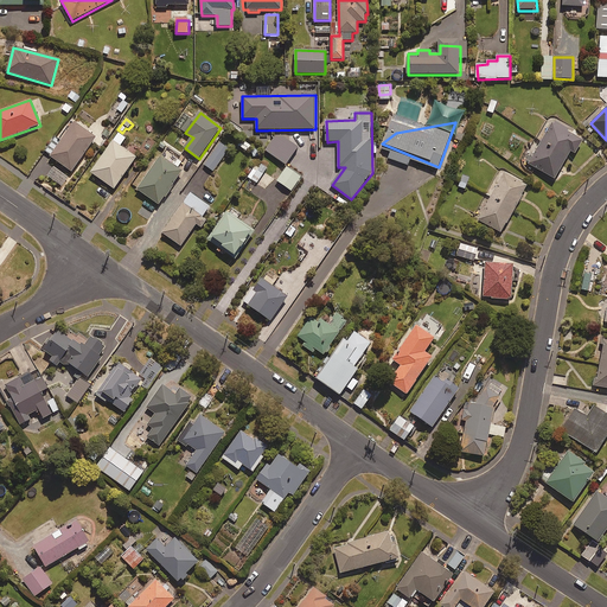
[(96,139),(75,123),(50,157),(72,172),(96,139)]
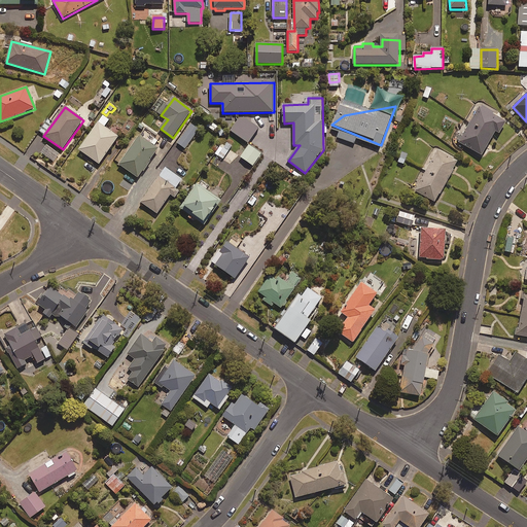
[(506,123),(481,107),(459,143),(482,156),(496,133),(499,134),(506,123)]
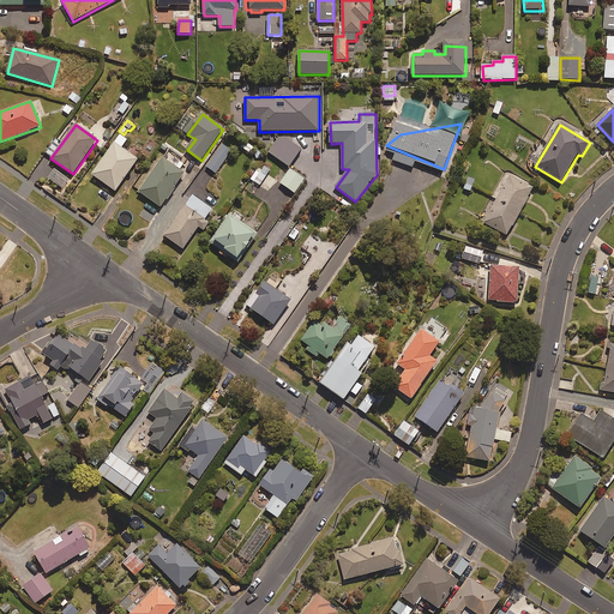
[(127,140),(120,136),(92,176),(116,192),(138,160),(122,149),(127,140)]
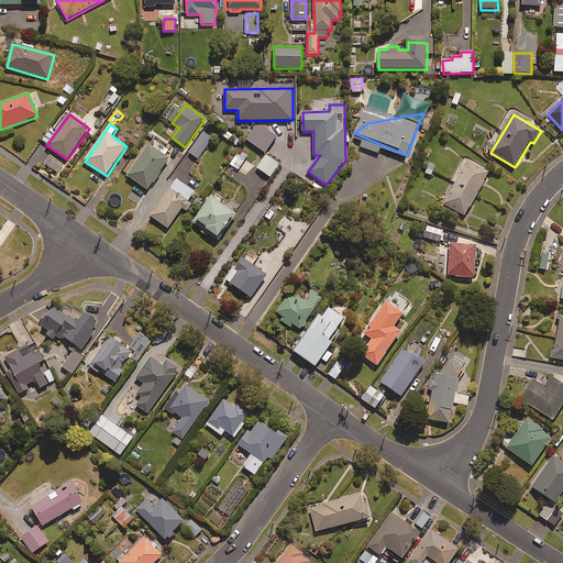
[(277,138),(257,124),(246,140),(266,153),(277,138)]
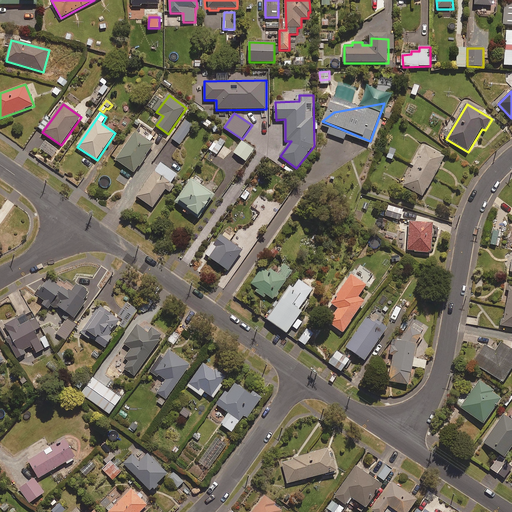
[(204,117),(200,123),(209,129),(213,123),(204,117)]
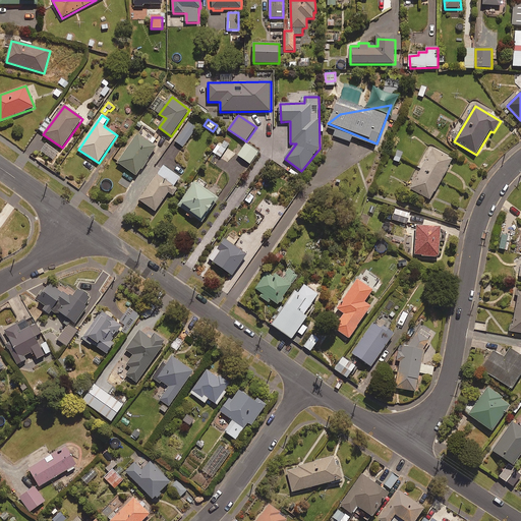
[(198,128),(190,122),(175,141),(183,148),(198,128)]
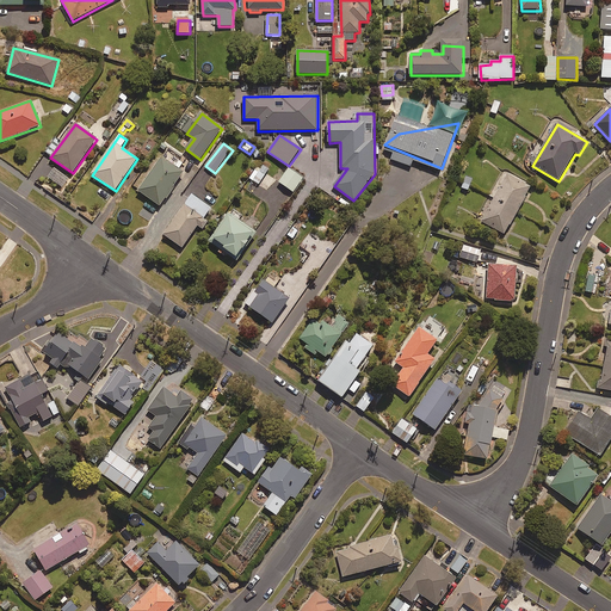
[(184,174),(161,159),(139,192),(161,207),(184,174)]
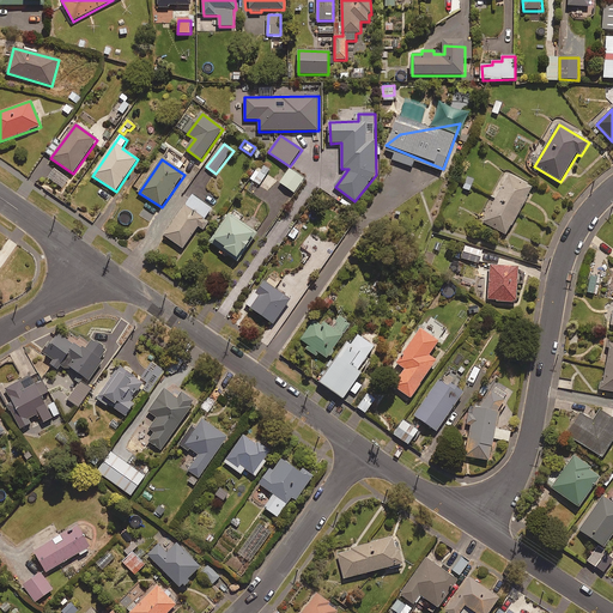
[(271,170),(261,164),(250,178),(260,186),(271,170)]
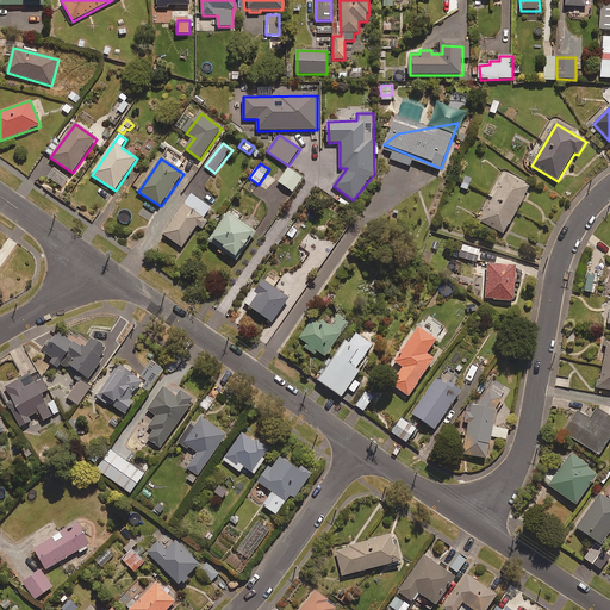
[(303,179),(288,168),(279,182),(293,193),(303,179)]
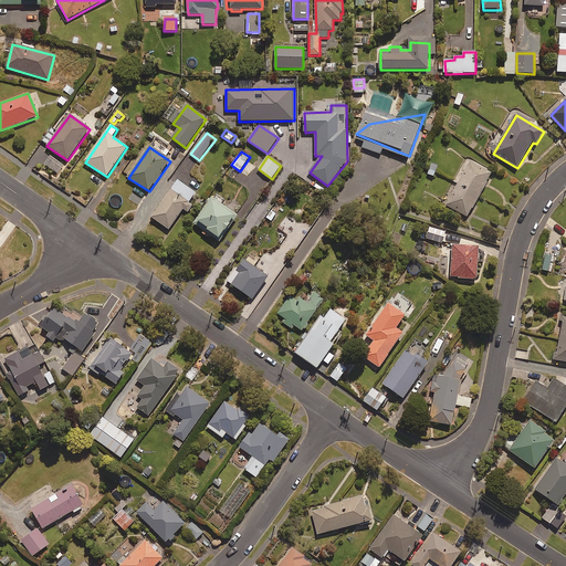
[(493,175),(471,161),(456,189),(451,187),(442,203),(468,218),(493,175)]
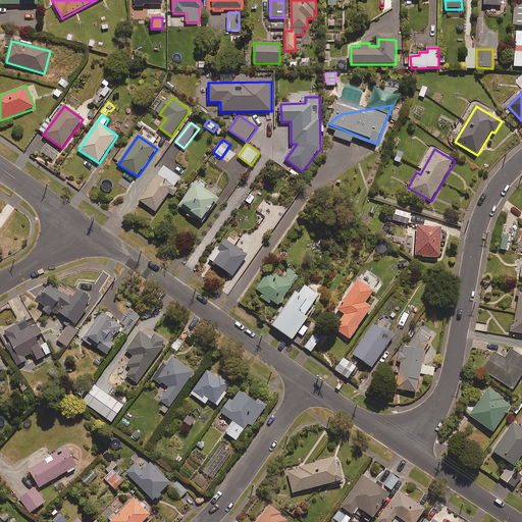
[(404,154),(396,151),(393,160),(401,163),(404,154)]
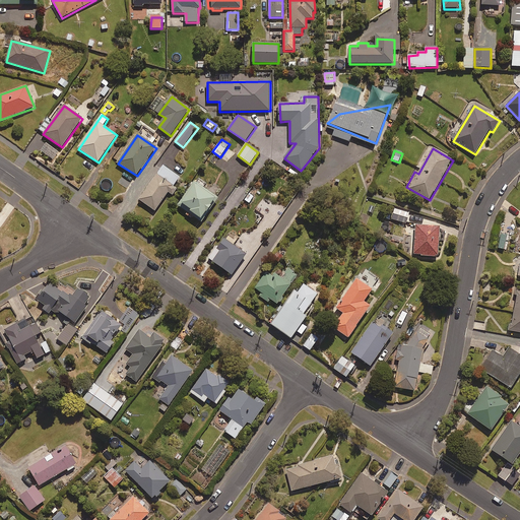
[(180,178),(164,167),(139,200),(155,211),(169,193),(173,196),(178,189),(174,187),(180,178)]
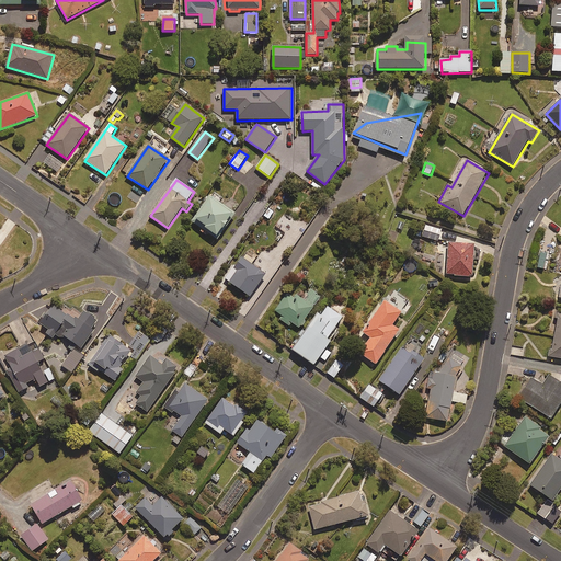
[(192,222),(202,229),(201,231),(207,237),(208,235),(207,233),(208,231),(218,238),(235,215),(210,197),(192,222)]
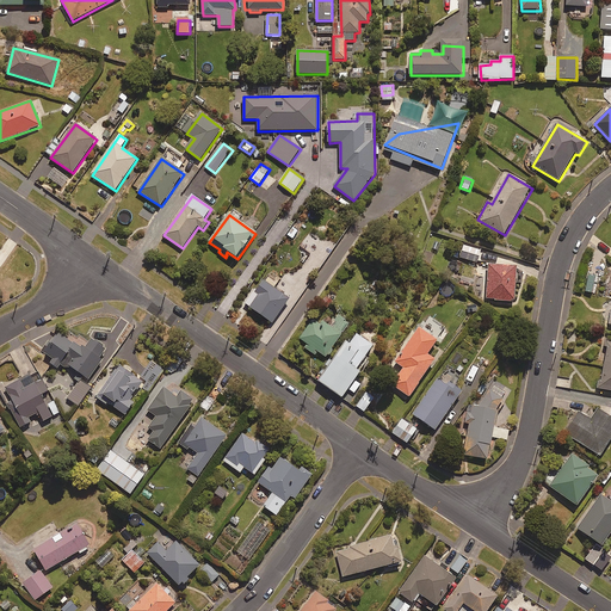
[(463,244),(458,258),(477,265),(483,251),(463,244)]
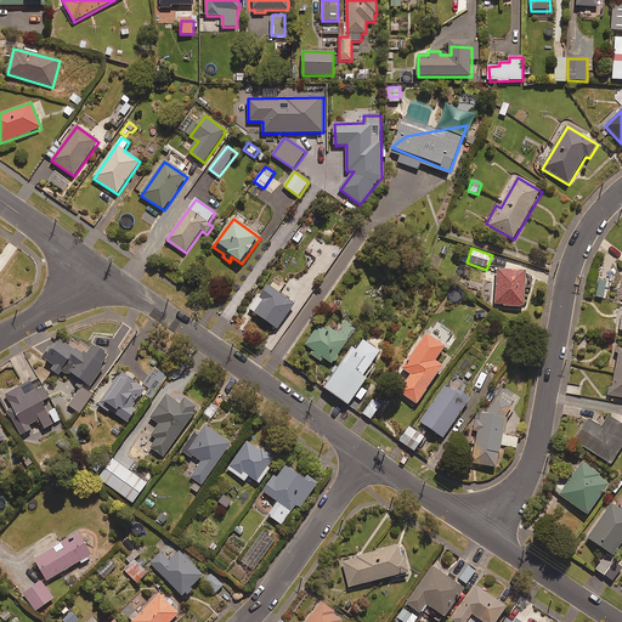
[(525,307),(526,289),(532,289),(533,280),(527,280),(527,272),(498,270),(496,305),(525,307)]
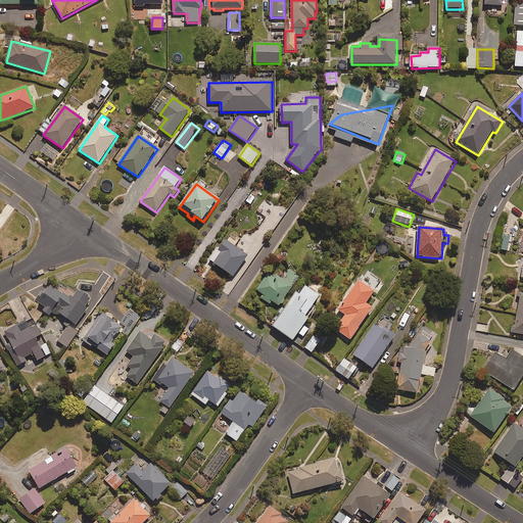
[(233,278),(242,266),(244,268),(249,260),(247,259),(248,257),(234,247),(240,239),(232,233),(210,260),(233,278)]
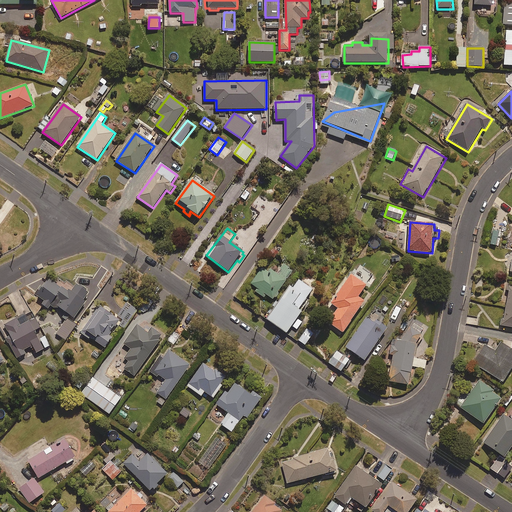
[(293,271),(285,266),(279,274),(274,271),(271,275),(262,269),(252,284),(258,289),(256,292),(264,298),(266,295),(274,300),(293,271)]
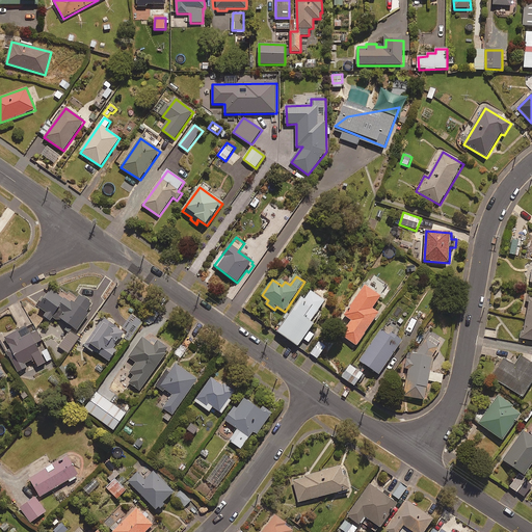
[(357,347),(380,313),(387,306),(362,289),(344,315),(351,320),(341,336),(357,347)]
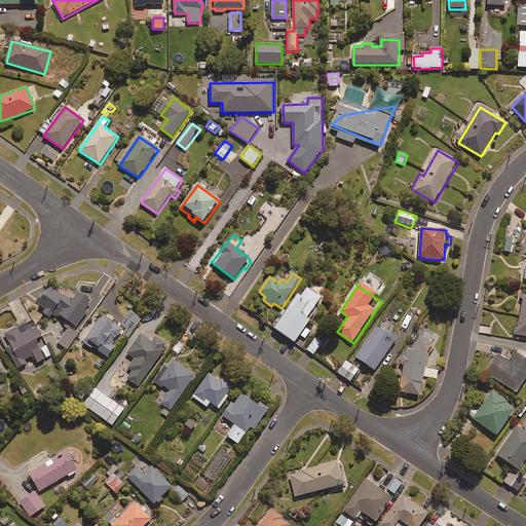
[(322,299),(306,288),(275,330),(295,343),(311,322),(307,318),(322,299)]
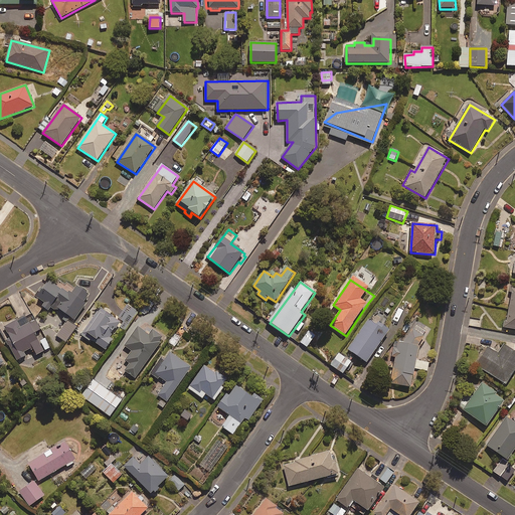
[(70,297),(50,283),(45,290),(41,288),(35,297),(45,304),(42,308),(48,312),(51,307),(58,312),(59,310),(75,321),(92,297),(77,287),(70,297)]
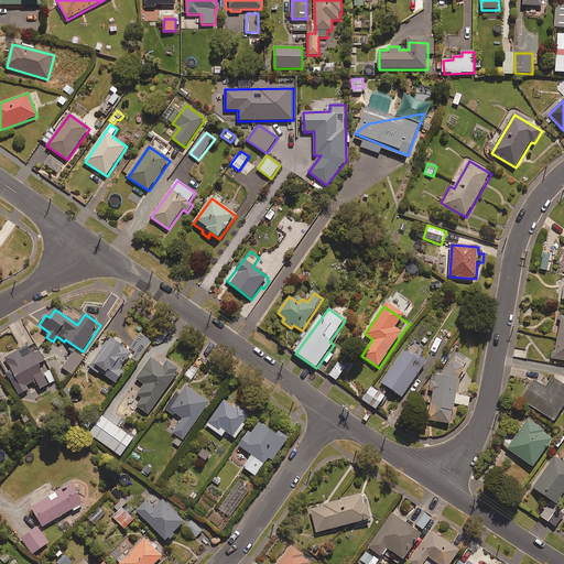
[(563,316),(555,353),(553,353),(552,358),(563,360),(563,316)]
